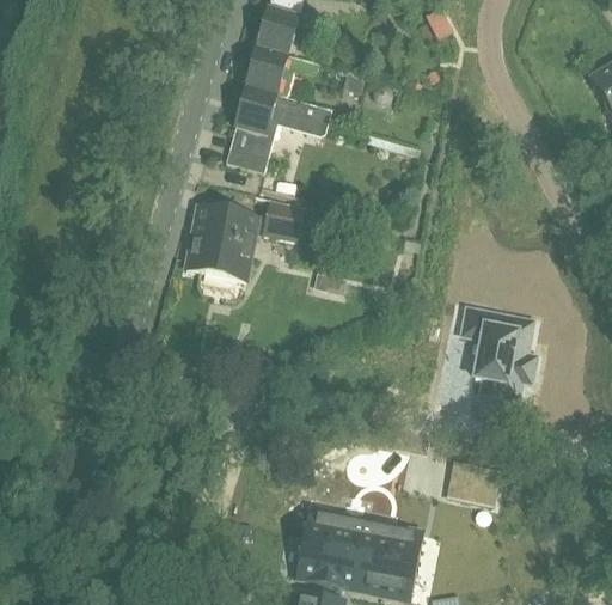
[(258,47),(287,54),(298,16),(298,17),(301,0),(270,0),(269,8),(268,8),(258,47)]
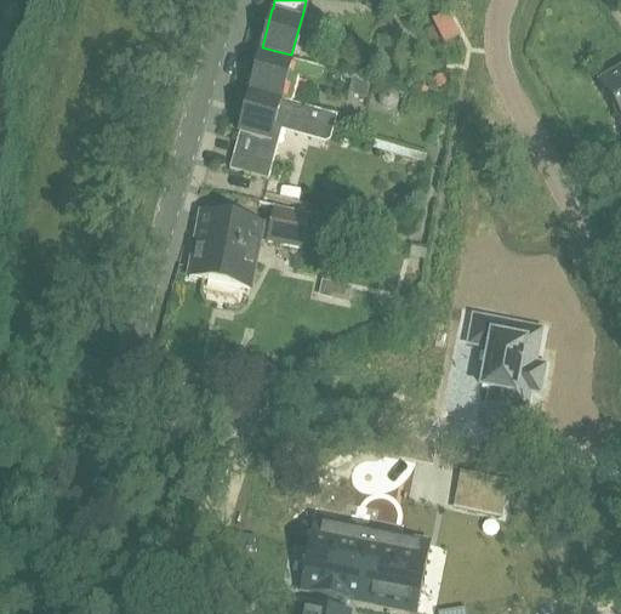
[(324,63),(291,55),(262,47),(251,86),(289,97),(296,72),(320,78),(324,63)]
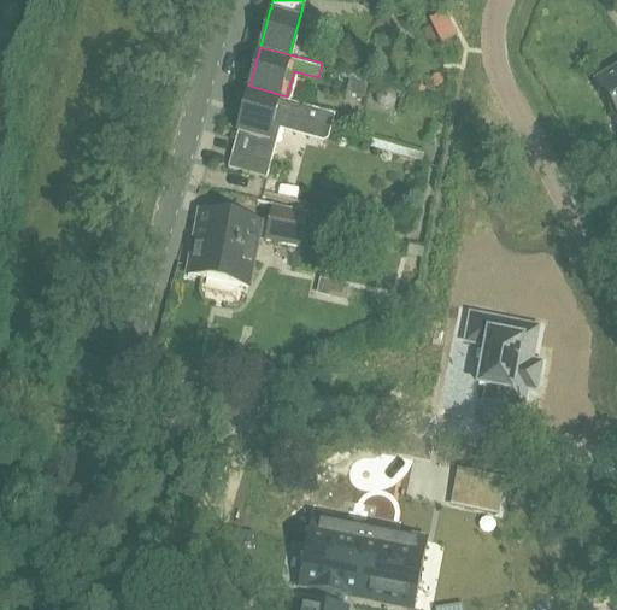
[(616,115),(616,62),(593,76),(616,115)]
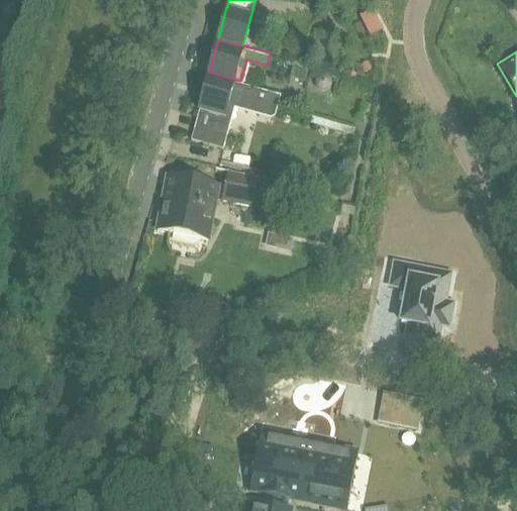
[(368,57),(360,62),(367,70),(374,65),(368,57)]
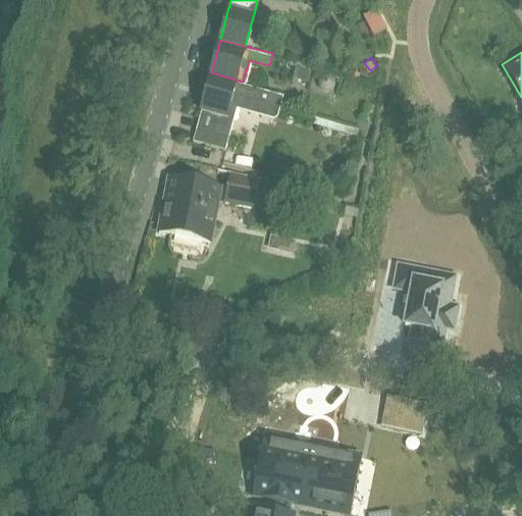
[(351,66),(349,73),(359,76),(361,69),(351,66)]
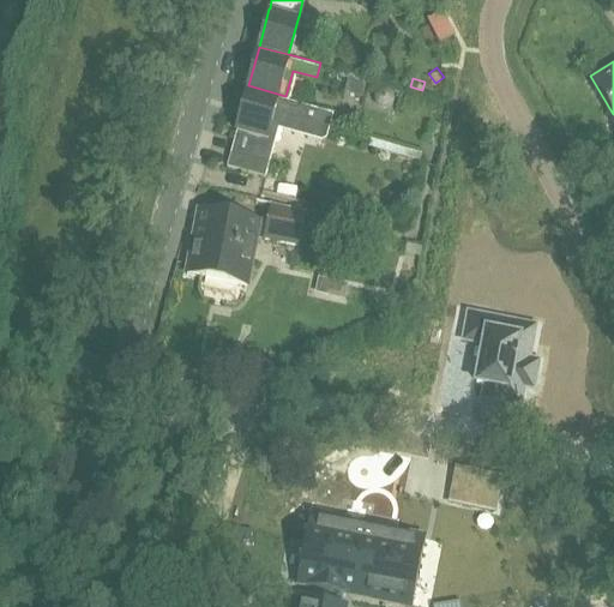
[(378,85),(373,90),(374,100),(380,103),(389,103),(393,96),(392,89),(386,84),(378,85)]
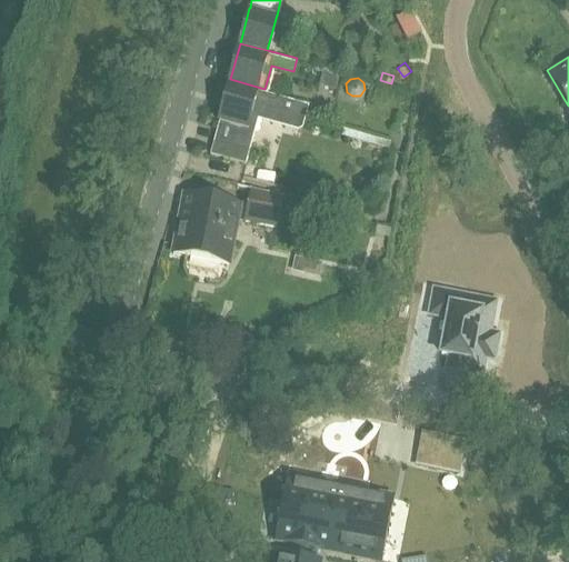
[(215,134),(250,143),(258,116),(263,117),(270,90),(265,89),(230,79),(220,118),(219,118),(215,134)]
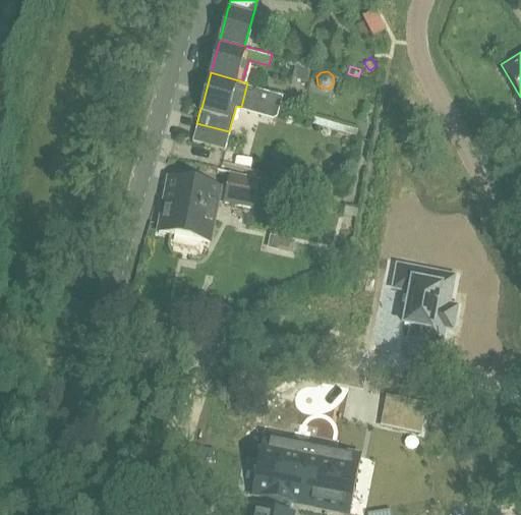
[(225,147),(229,131),(196,123),(192,138),(225,147)]
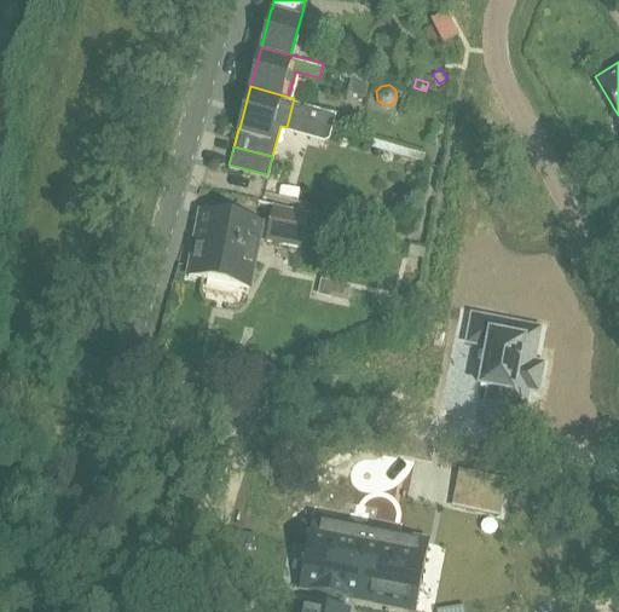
[(301,242),(307,206),(271,200),(265,236),(301,242)]
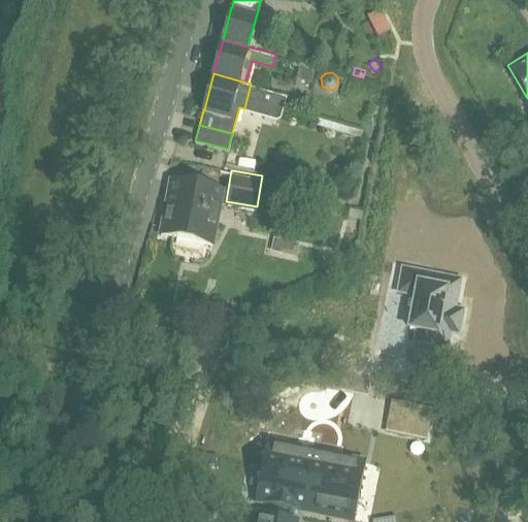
[(160,231),(212,240),(223,187),(170,176),(160,231)]
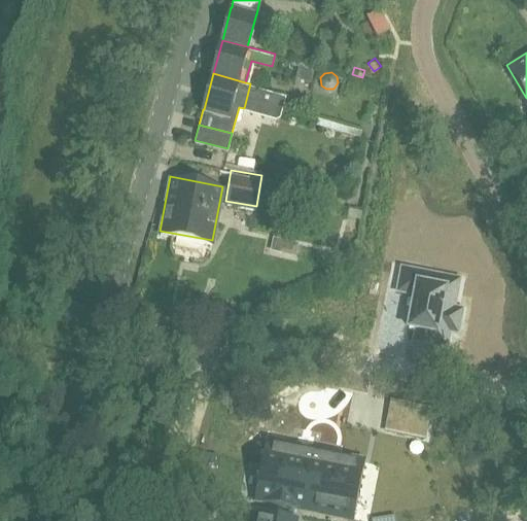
[(285,236),(282,249),(295,252),(299,239),(285,236)]
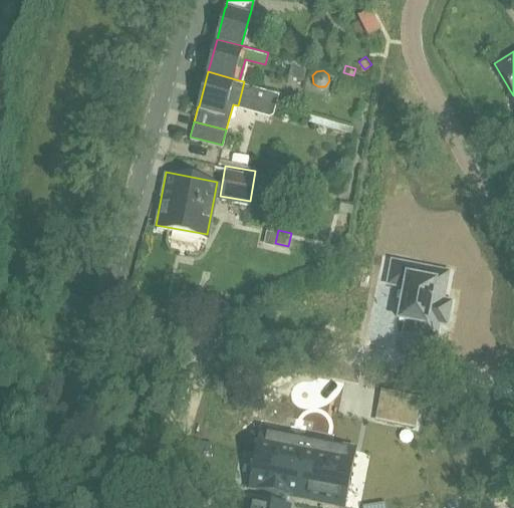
[(393,259),(389,280),(405,283),(399,316),(406,317),(404,328),(434,334),(437,318),(445,320),(449,298),(441,297),(445,280),(419,275),(420,269),(422,269),(423,265),(393,259)]
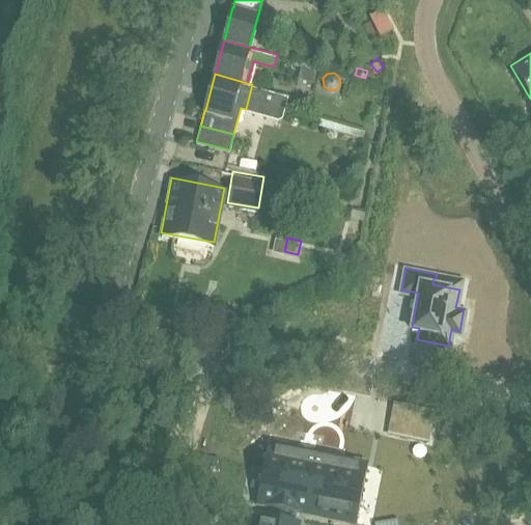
[(185,319),(184,328),(195,329),(196,320),(185,319)]
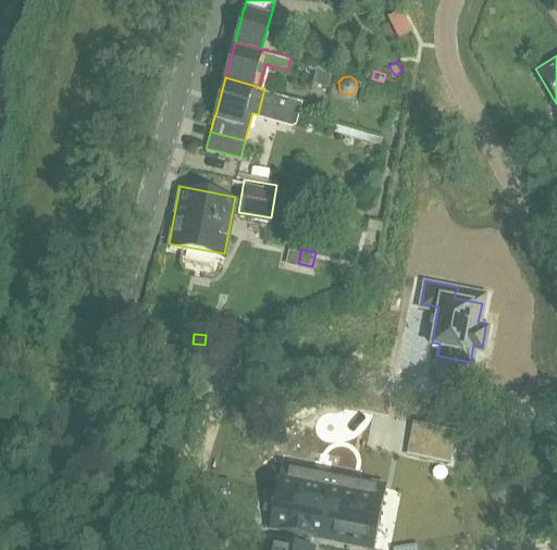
[(454,428),(440,425),(433,455),(448,458),(454,428)]
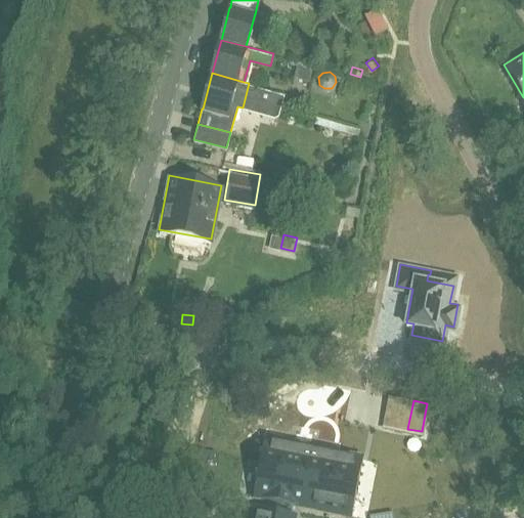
[(264,436),(253,494),(351,514),(362,455),(264,436)]
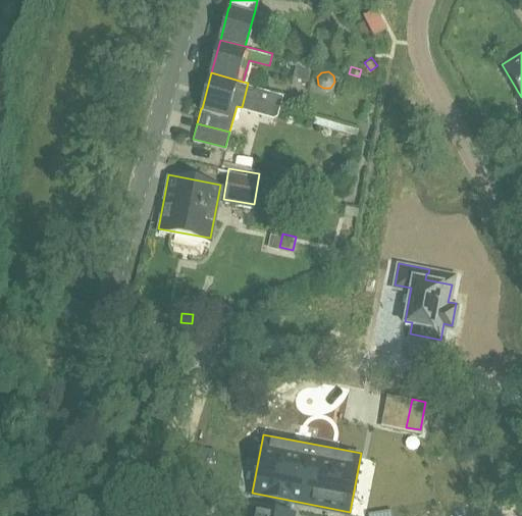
[(255,503),(252,515),(294,515),(295,510),(255,503)]
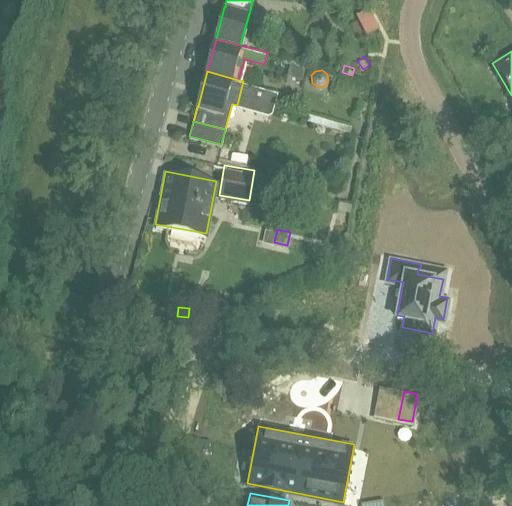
[(361,505),(385,505),(384,497),(360,501),(361,505)]
